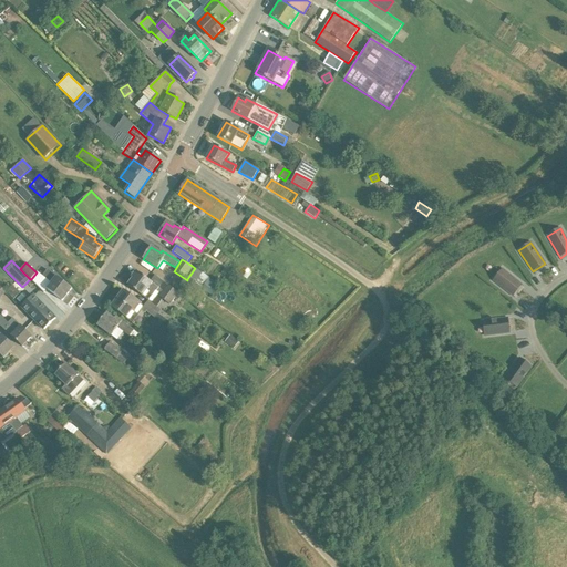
[(187,279),(195,285),(203,274),(195,268),(187,279)]
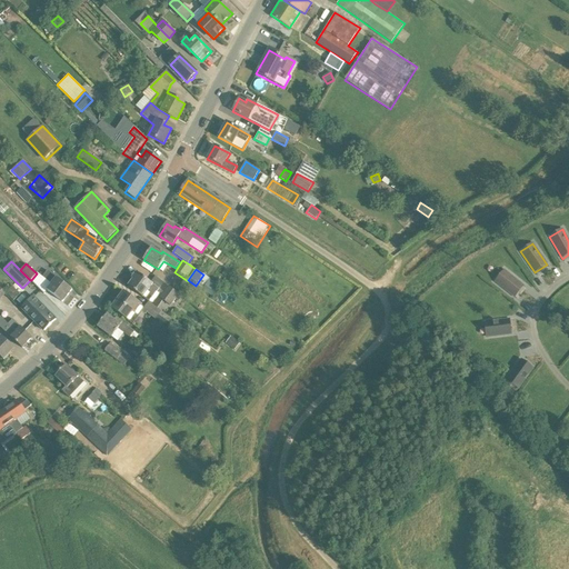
[(503,270),(495,281),(515,298),(523,286),(503,270)]
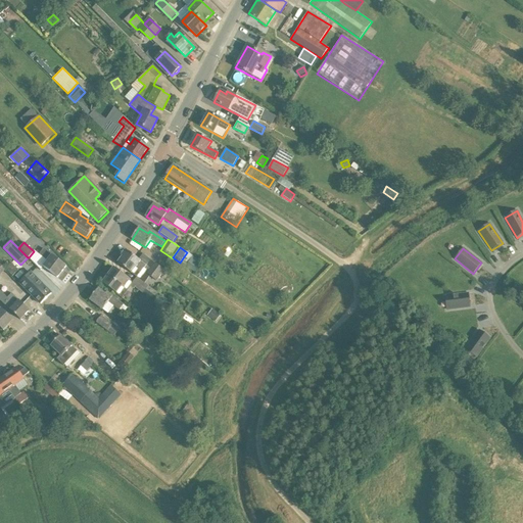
[(43,267),(57,278),(66,266),(44,249),(39,254),(35,251),(34,251),(29,257),(40,270),(43,267)]
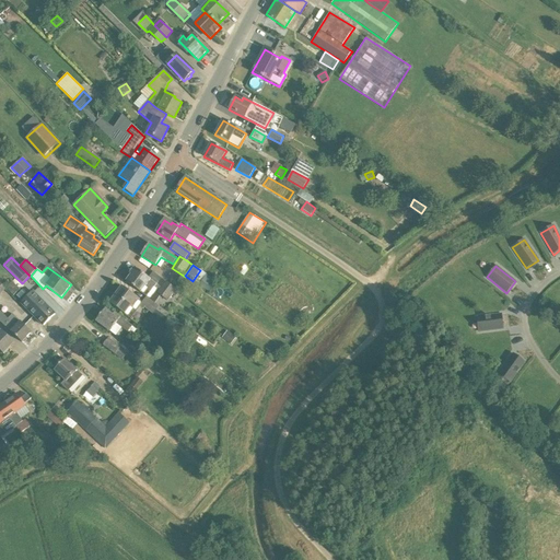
[(131,276),(127,282),(147,298),(152,290),(167,302),(173,295),(176,298),(179,292),(165,281),(160,288),(150,280),(136,268),(130,275),(131,276)]
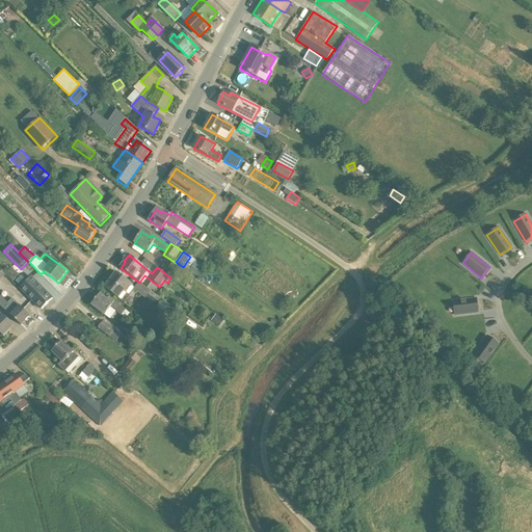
[(198,278),(206,269),(195,261),(188,271),(198,278)]
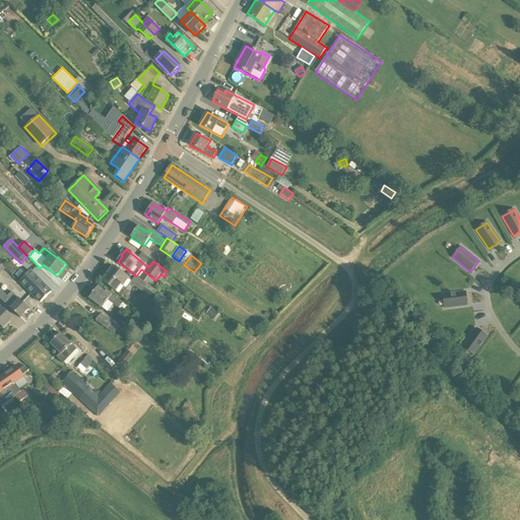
[(18,268),(11,261),(5,267),(12,274),(18,268)]
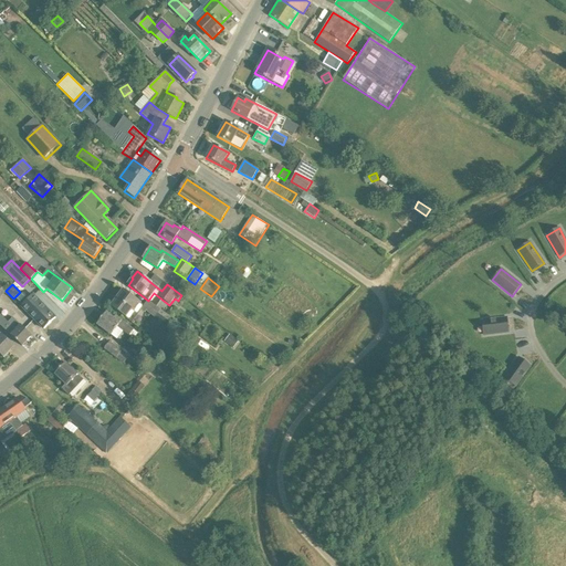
[(132,312),(134,314),(142,304),(123,291),(112,306),(127,318),(132,312)]
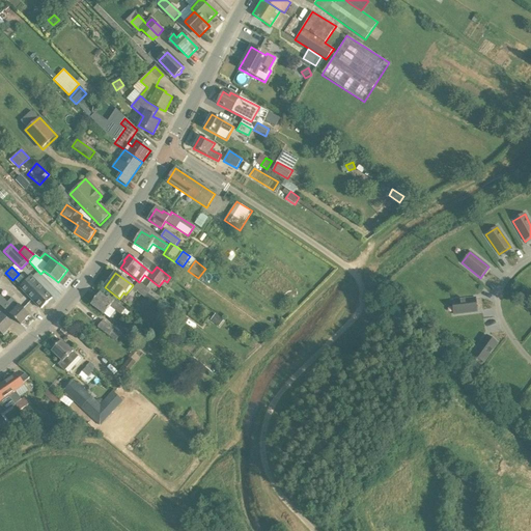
[(52,299),(31,277),(20,287),(42,309),(52,299)]
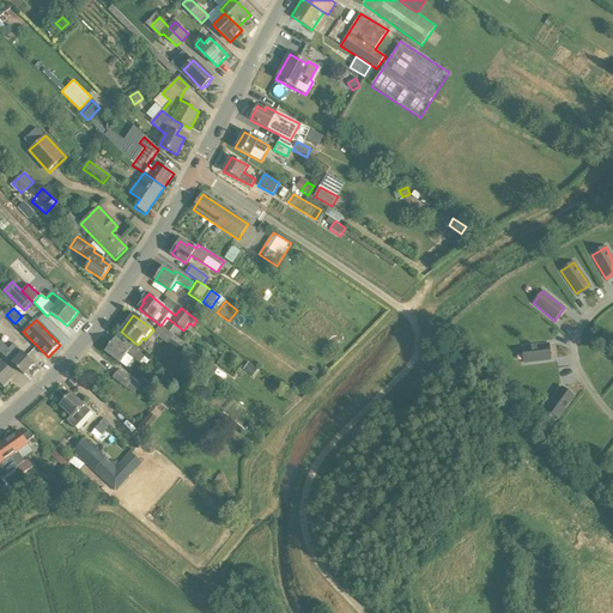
[(158,337),(168,345),(168,344),(174,335),(161,326),(155,333),(159,335),(158,337)]
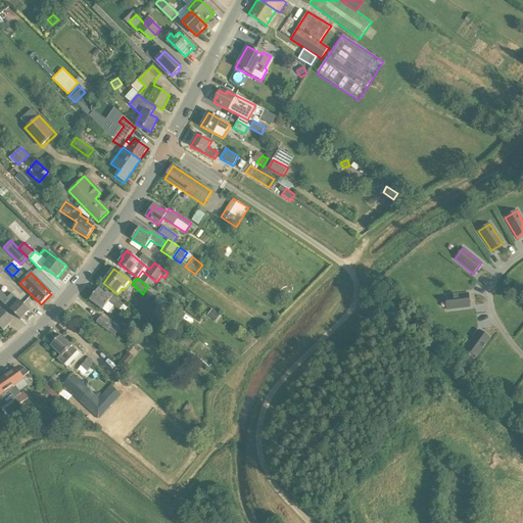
[(0,291),(0,300),(20,320),(30,311),(18,300),(14,305),(9,300),(14,295),(5,286),(0,291)]
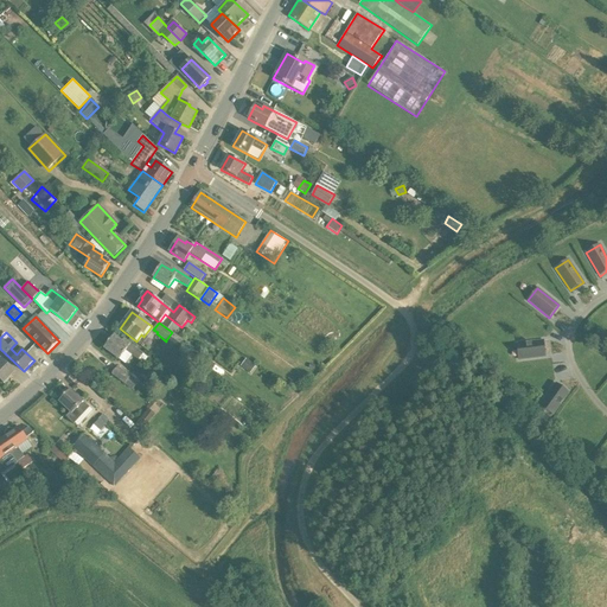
[(172,332),(166,340),(178,347),(183,340),(172,332)]
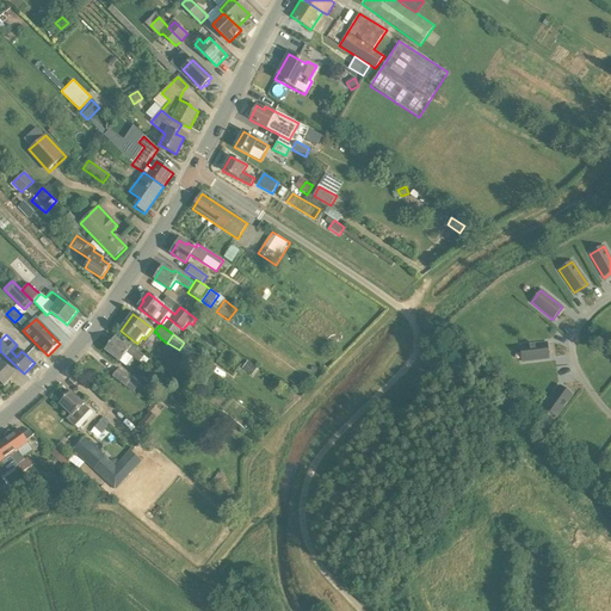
[(119,362),(127,353),(139,362),(144,355),(131,346),(125,341),(123,344),(115,338),(105,351),(119,362)]
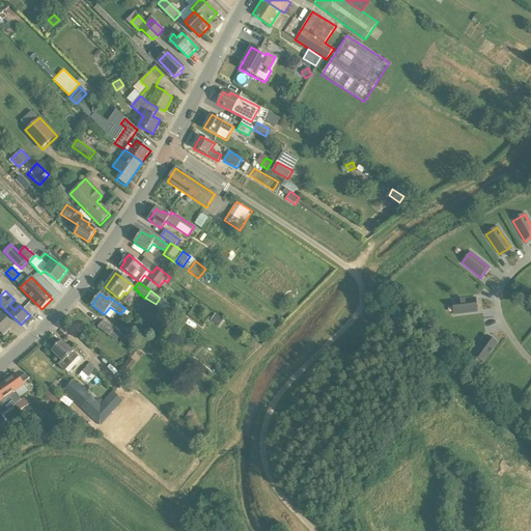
[(476,298),(452,301),(453,314),(477,311),(476,298)]
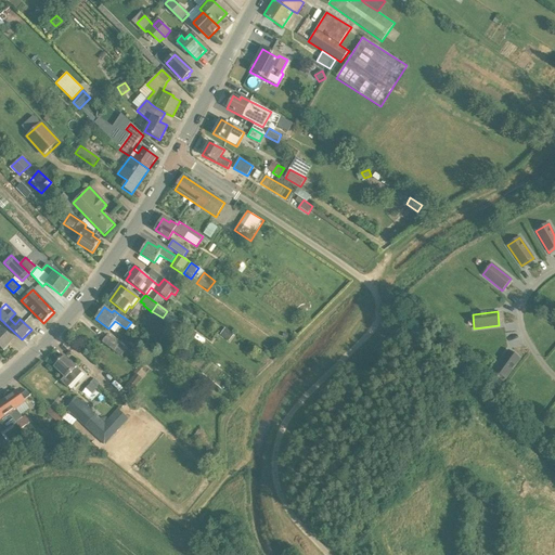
[(213,341),(220,327),(201,318),(194,332),(213,341)]
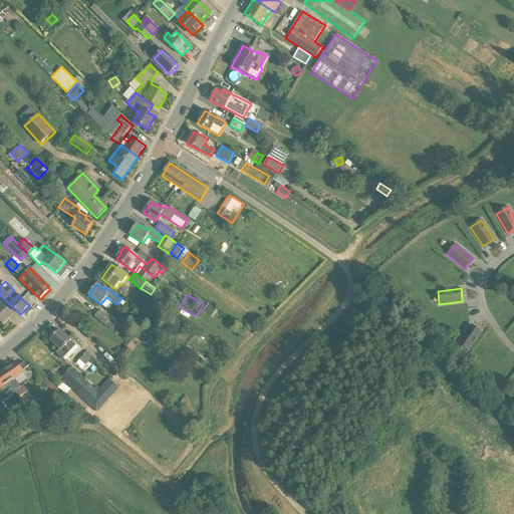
[(0,321),(3,324),(12,314),(0,302),(0,321)]
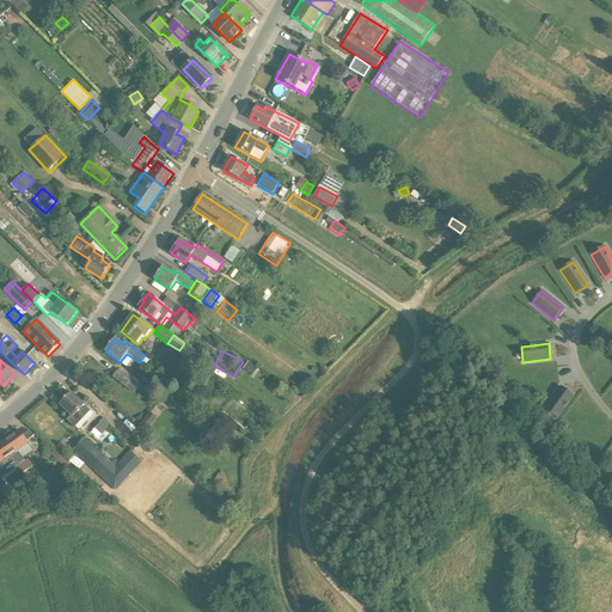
[(249,362),(243,369),(252,377),(258,369),(249,362)]
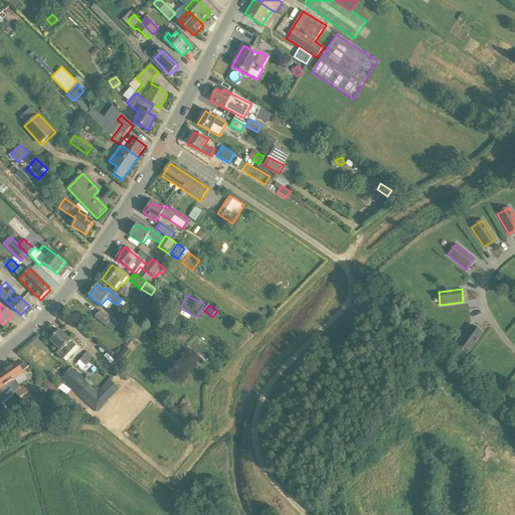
[(105,327),(106,326),(113,331),(118,325),(111,320),(111,319),(100,310),(94,317),(105,327)]
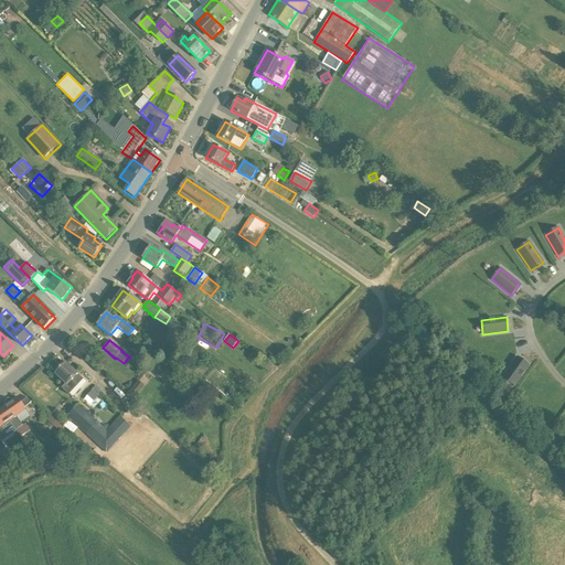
[(502,377),(514,386),(530,366),(518,358),(502,377)]
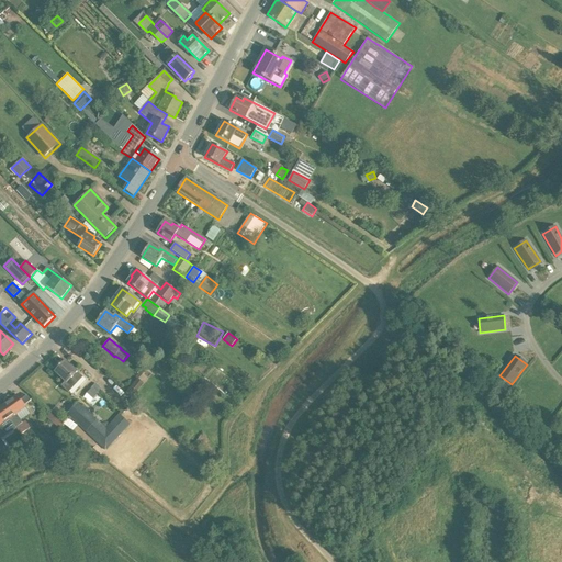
[(187,367),(178,360),(172,368),(181,374),(187,367)]
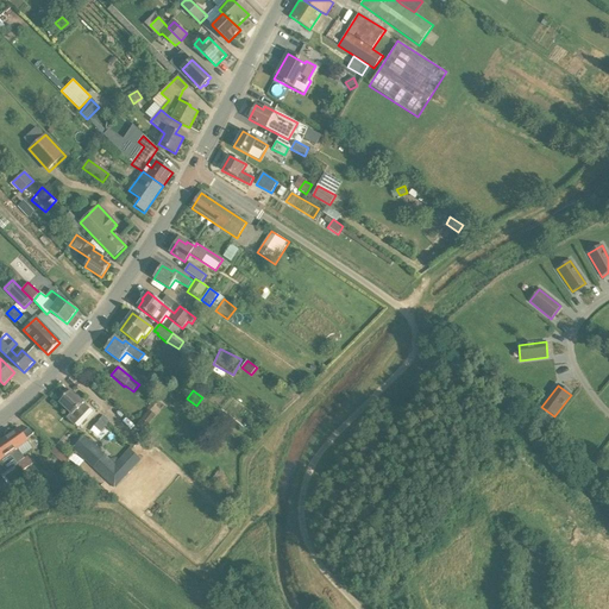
[(70,391),(58,403),(77,421),(83,415),(77,409),(83,403),(70,391)]
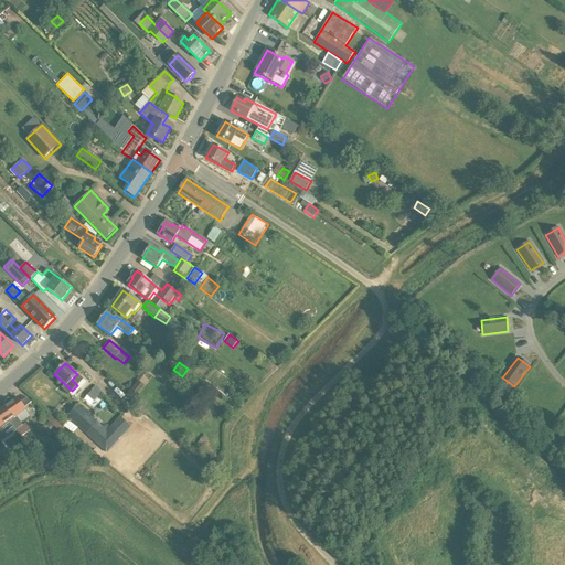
[(222,391),(228,380),(217,374),(212,384),(222,391)]
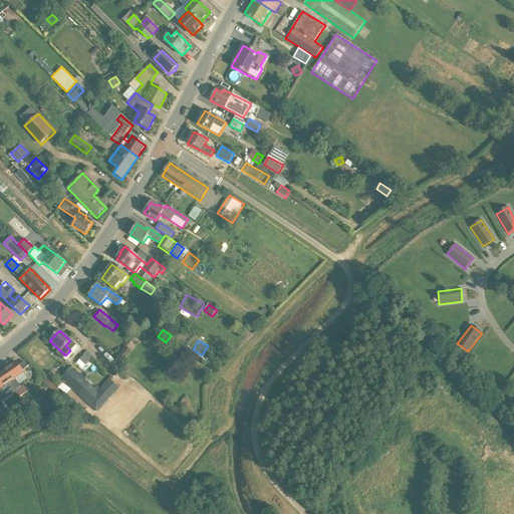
[(126,359),(125,359),(132,351),(125,346),(119,354),(114,359),(122,365),(126,359)]
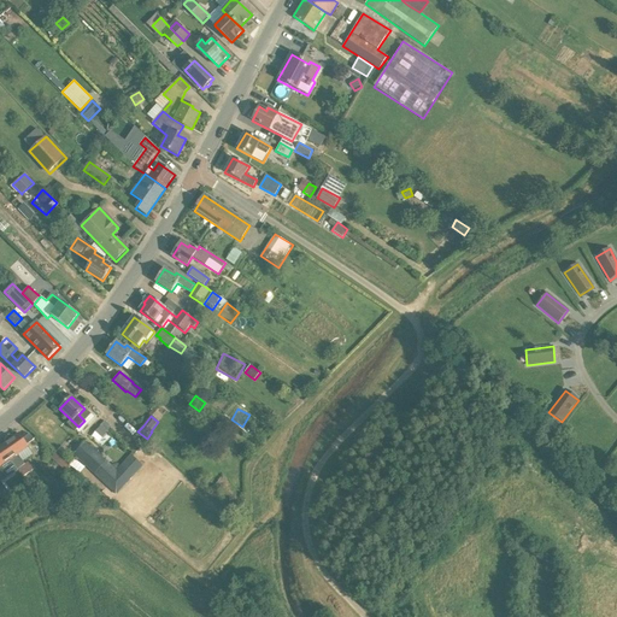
[(24,465),(18,454),(28,448),(27,446),(34,440),(29,435),(22,440),(18,435),(0,447),(11,460),(23,477),(33,470),(28,463),(24,465)]
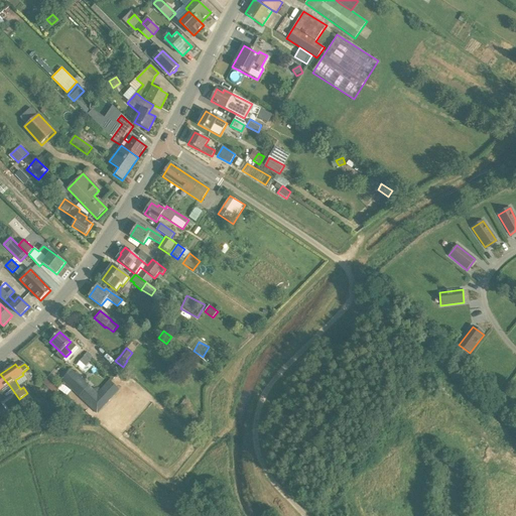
[(109,380),(97,393),(72,369),(60,380),(97,414),(120,390),(109,380)]
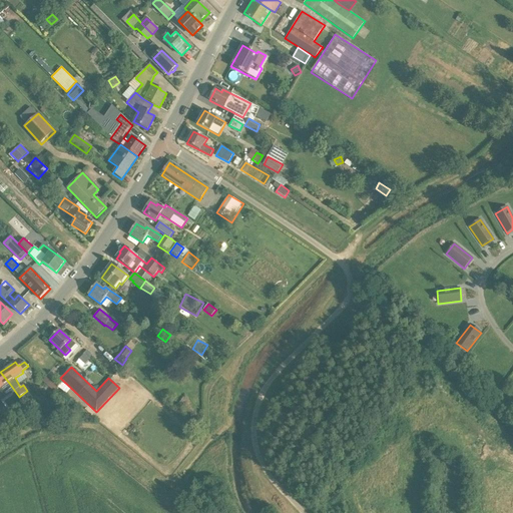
[(0,372),(0,410),(2,413),(3,415),(8,411),(0,400),(0,392),(2,391),(1,389),(9,383),(0,372)]
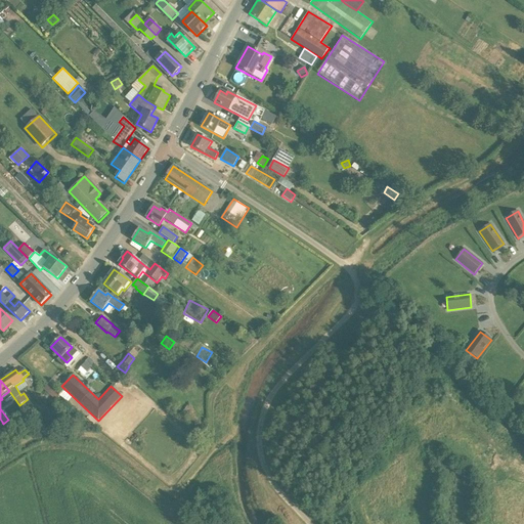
[(48,394),(52,390),(46,385),(43,389),(48,394)]
